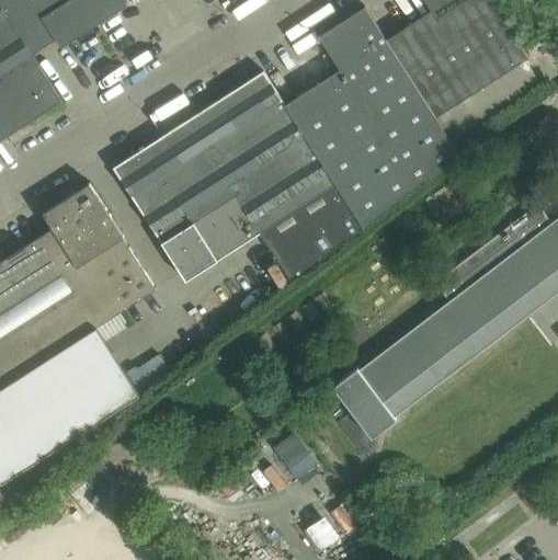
[(0,9),(30,55),(54,40),(59,48),(68,43),(67,41),(115,10),(116,11),(125,6),(121,0),(0,0),(0,9)]
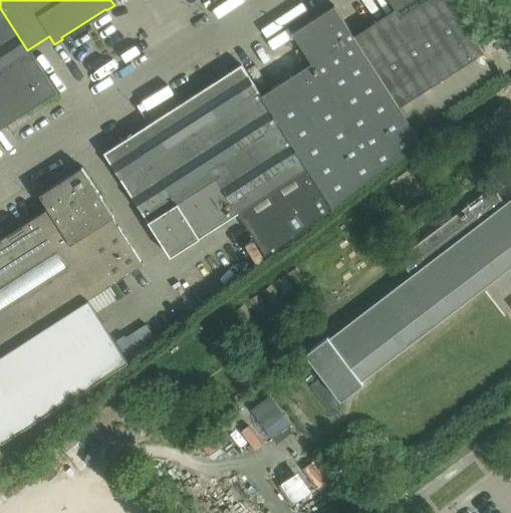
[(417,139),(494,79),(479,56),(482,54),(446,0),(386,0),(393,10),(351,37),(397,108),(417,139)]
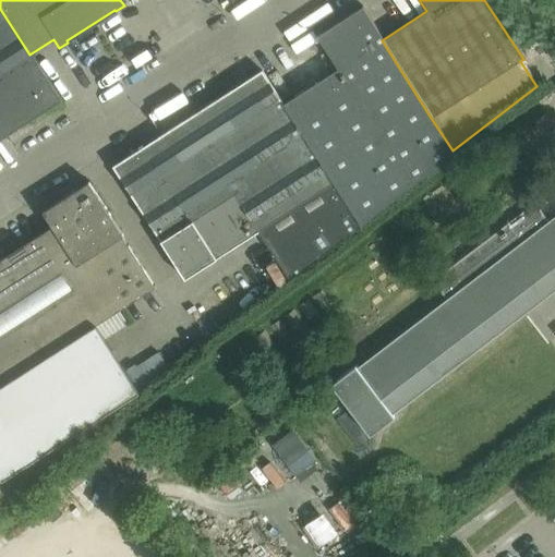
[(454,154),(453,150),(431,118),(382,40),(360,7),(314,36),(336,70),(280,105),(359,227),(360,226),(360,225),(453,154),(453,155),(454,154)]
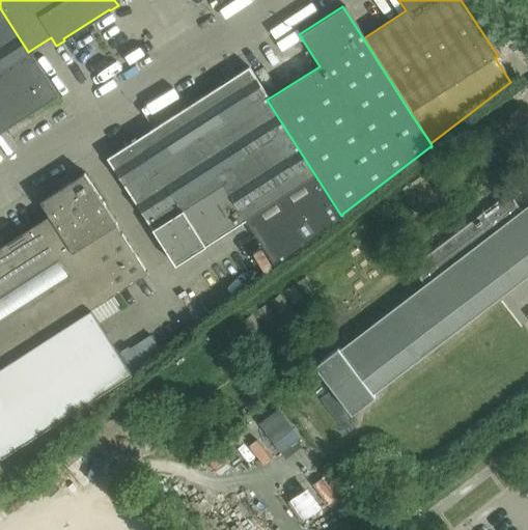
[(0,133),(57,96),(28,52),(0,8),(0,133)]
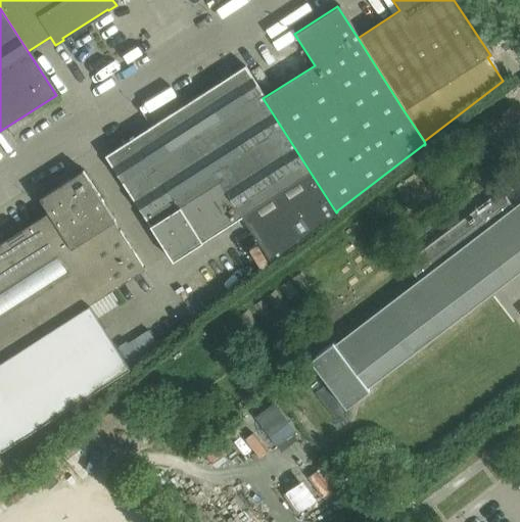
[(336,212),(263,98),(243,67),(104,156),(171,262),(240,218),(270,264),(336,212)]
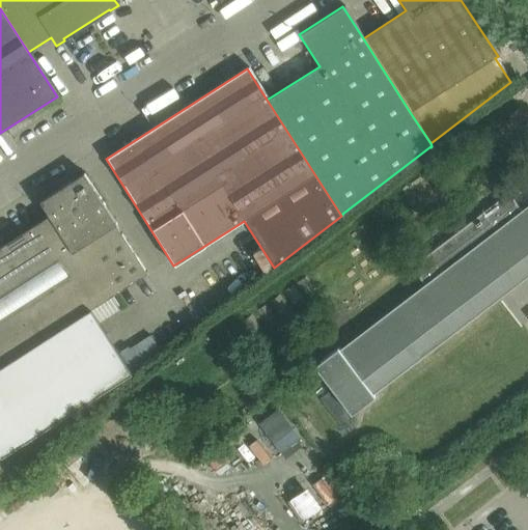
[(88,310),(145,274),(113,225),(115,225),(82,174),(38,202),(48,217),(0,247),(0,457),(130,373),(88,310)]
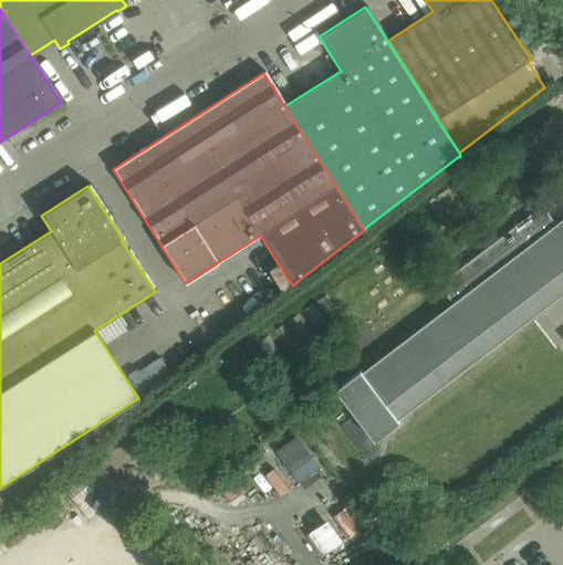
[(396,422),(562,293),(562,218),(553,226),(540,208),(437,286),(450,304),(360,374),(358,373),(334,391),(373,442),(397,424),(396,422)]
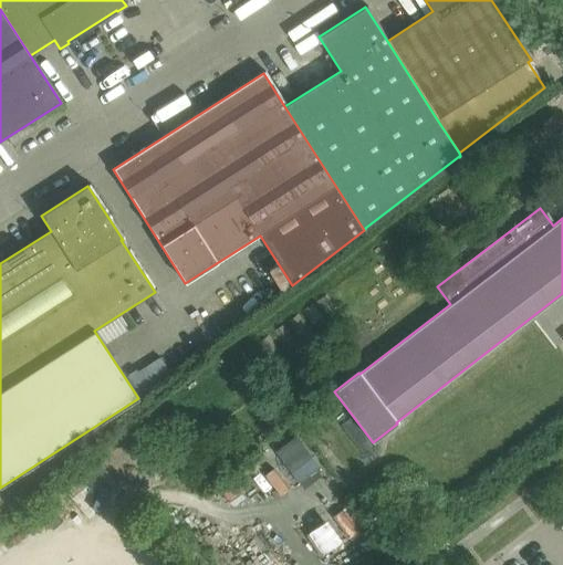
[(115,317),(98,328),(106,341),(123,331),(115,317)]
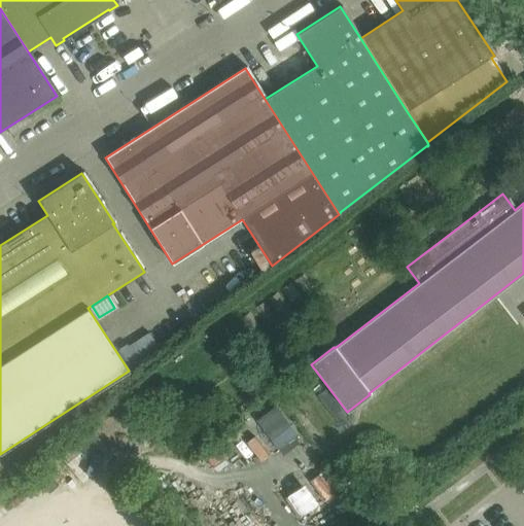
[(275,405),(256,420),(278,448),(297,432),(275,405)]
